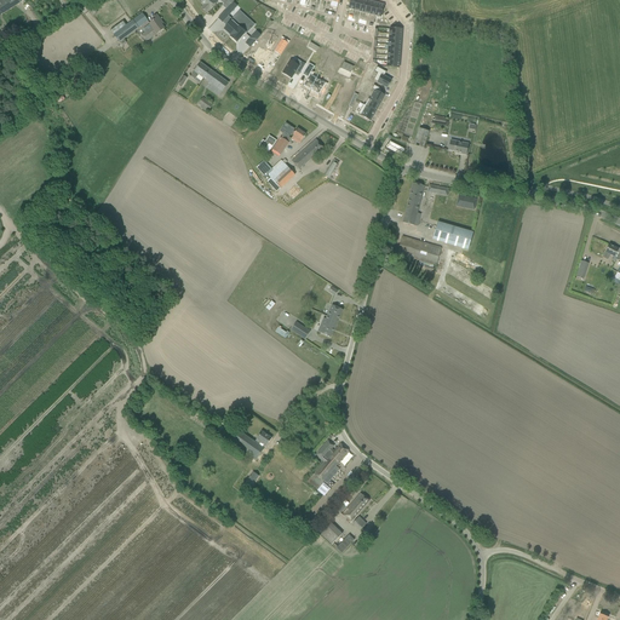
[(0,0),(0,11),(1,15),(21,3),(18,0),(5,0),(3,3),(0,0)]
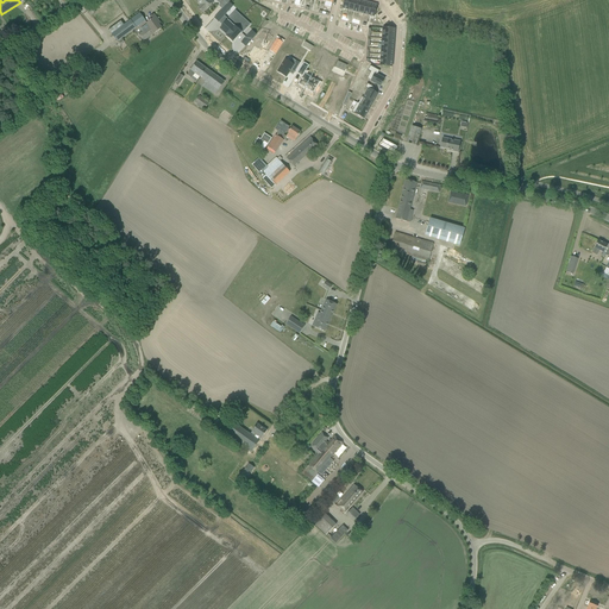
[(198,8),(203,13),(207,8),(207,10),(213,1),(211,0),(195,0),(201,5),(198,8)]
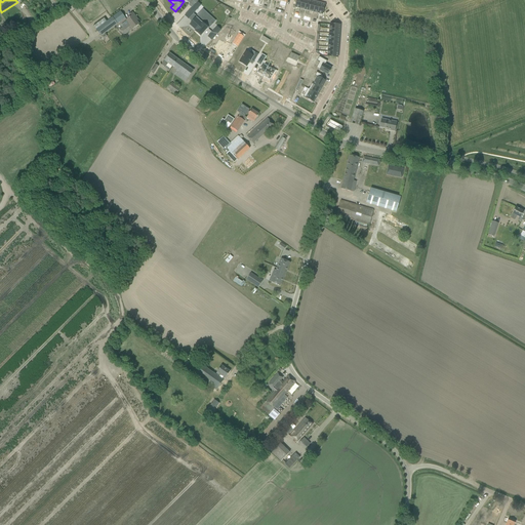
[(192,8),(189,11),(192,14),(193,13),(197,9),(194,6),(192,8)]
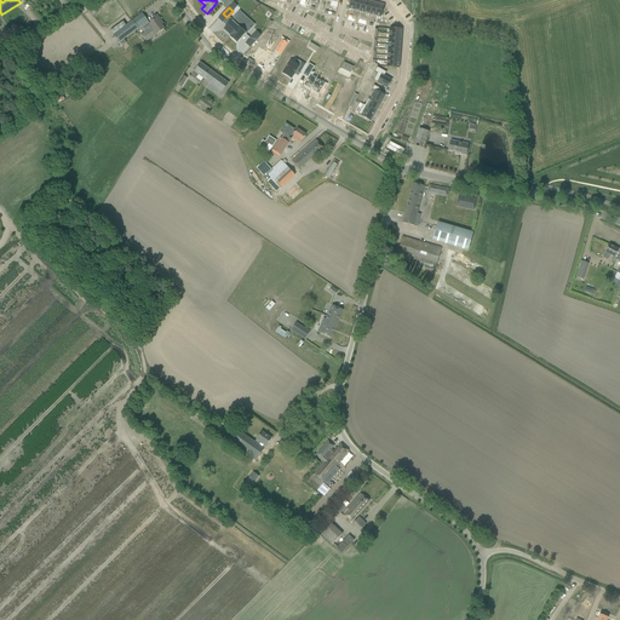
[(114,35),(118,40),(119,42),(148,21),(142,15),(114,35)]
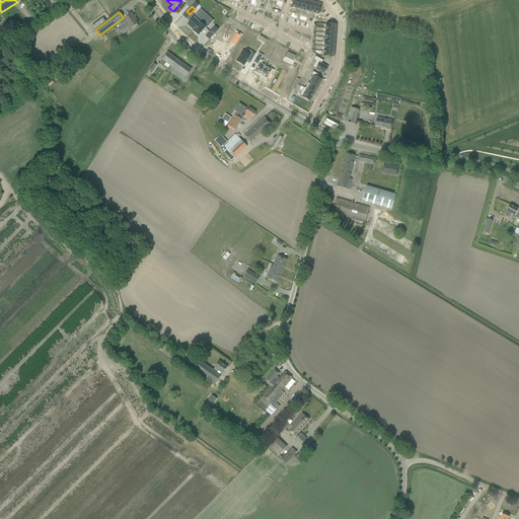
[(118,29),(122,35),(131,28),(132,28),(138,24),(135,21),(137,20),(131,12),(127,15),(129,17),(125,20),(127,23),(118,29)]
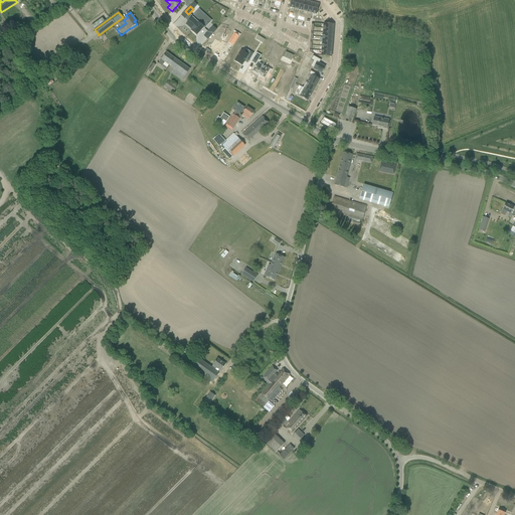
[(188,22),(186,25),(191,30),(205,15),(202,12),(195,19),(192,17),(188,22)]
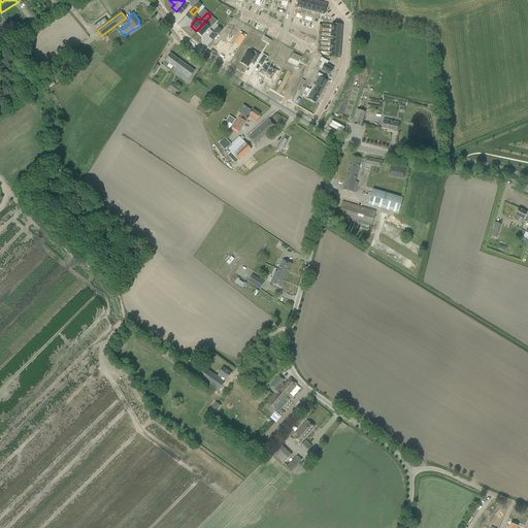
[(210,15),(196,31),(202,36),(208,29),(209,28),(206,26),(213,19),(210,15)]
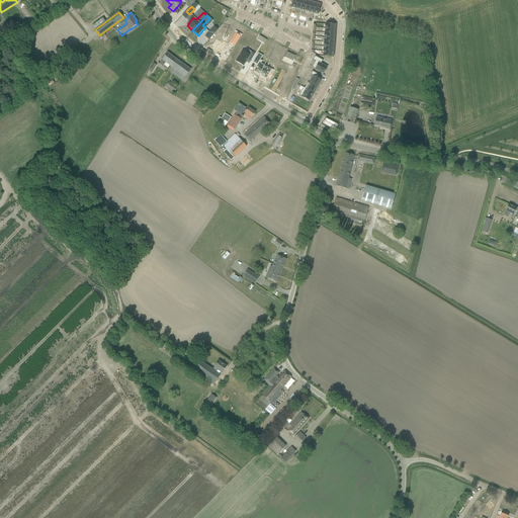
[(214,26),(209,32),(212,35),(218,29),(214,26)]
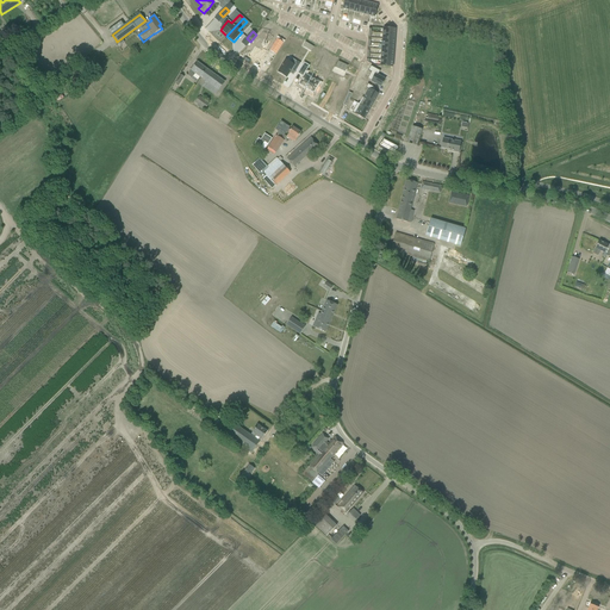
[(278,39),(269,51),(275,55),(284,43),(278,39)]
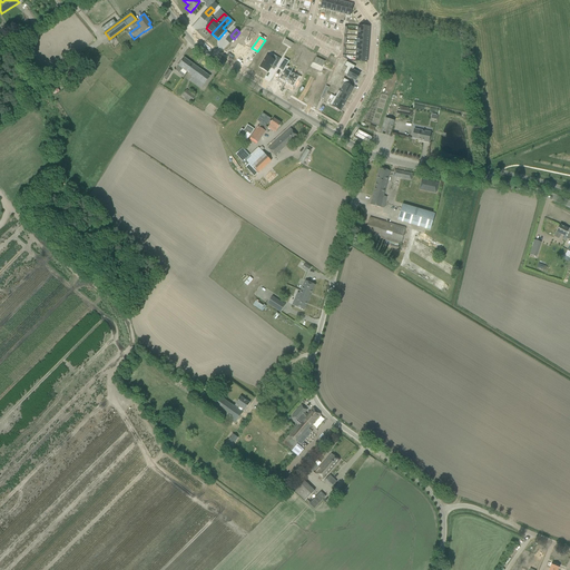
[(238,43),(233,51),(241,56),(246,59),(251,51),(245,48),(238,43)]
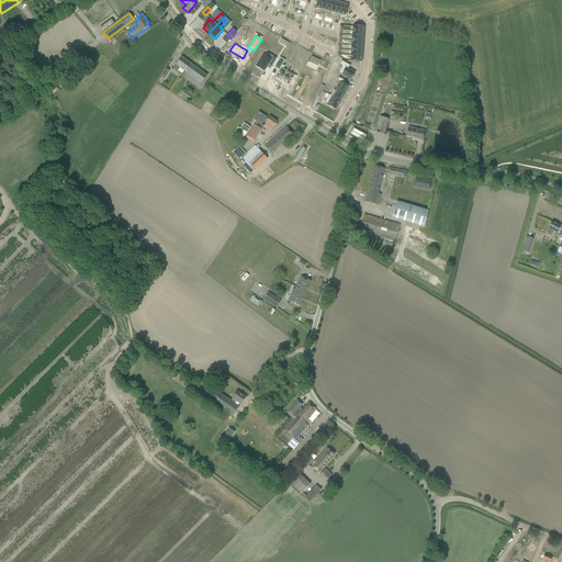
[(262,55),(256,66),(263,71),(267,67),(270,69),(277,59),(270,55),(268,58),(262,55)]
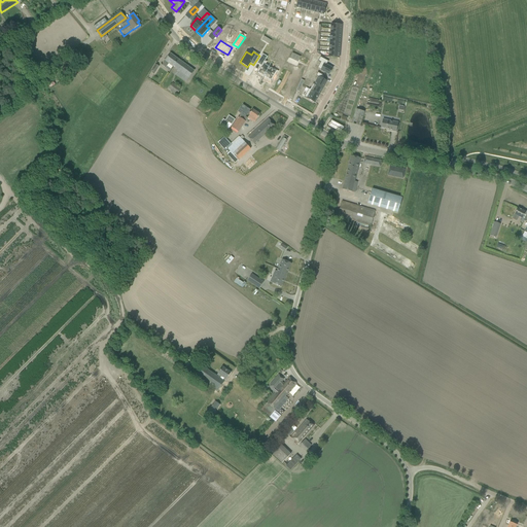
[(169,64),(178,71),(176,74),(186,81),(195,71),(170,54),(162,65),(166,68),(169,64)]
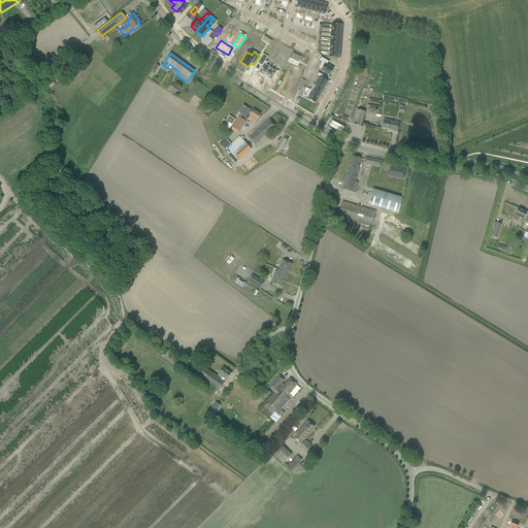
[(321,62),(318,68),(321,70),(329,75),(333,68),(327,65),(329,61),(323,58),(321,62)]
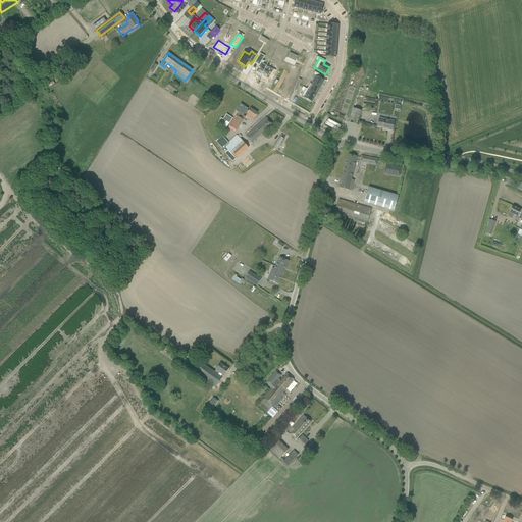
[(149,71),(153,73),(157,66),(153,63),(149,71)]
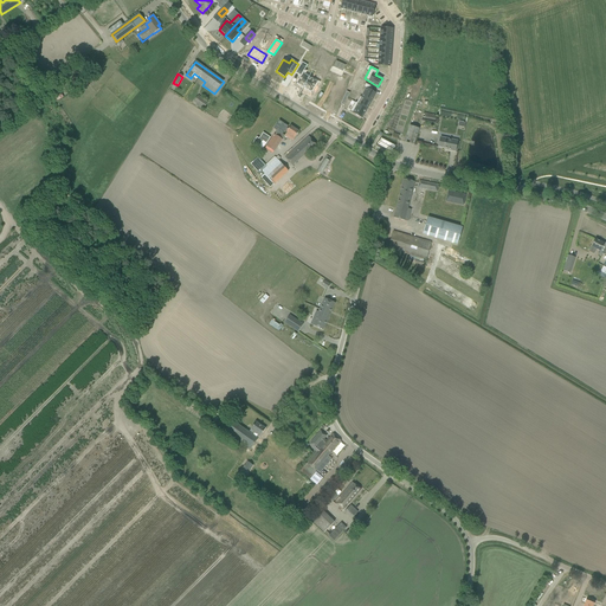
[(302,73),(296,83),(302,85),(301,86),(304,88),(310,90),(315,82),(302,73)]
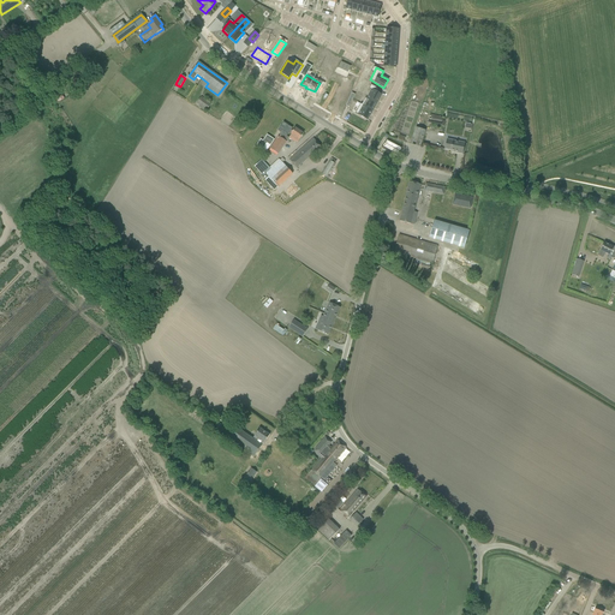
[(371,90),(366,99),(376,105),(382,95),(377,93),(378,89),(378,90),(380,89),(370,84),(370,85),(371,85),(369,89),(371,90)]
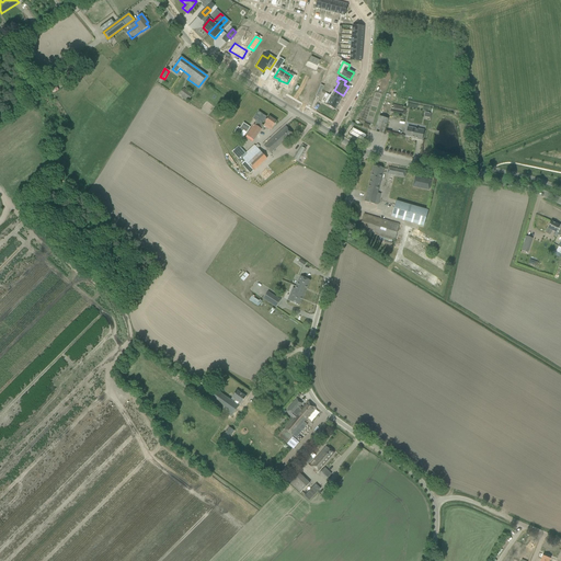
[(183,89),(179,94),(189,101),(193,95),(183,89)]
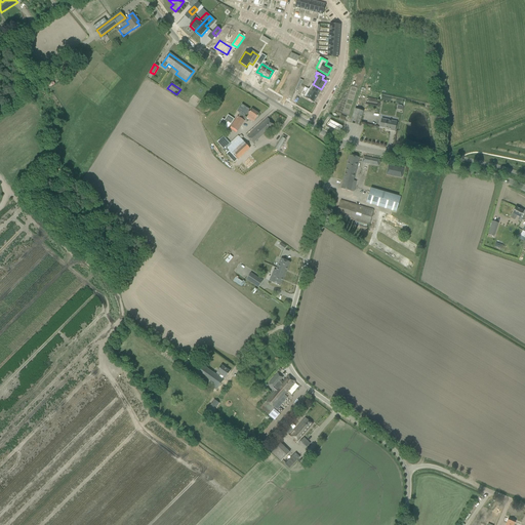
[(312,84),(309,89),(318,94),(321,89),(313,84),(312,84)]
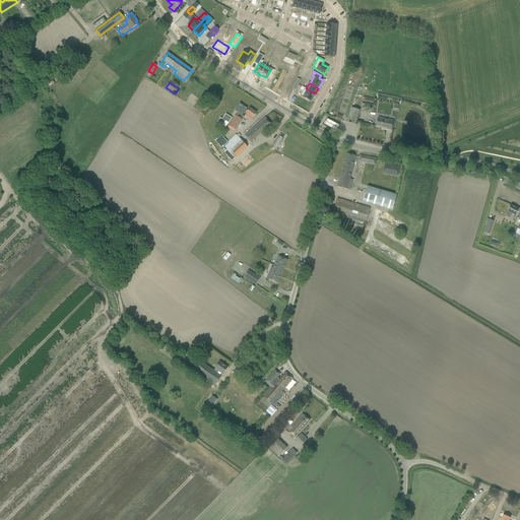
[(305,87),(301,95),(306,99),(305,99),(308,101),(308,100),(311,102),(315,93),(306,88),(305,87)]
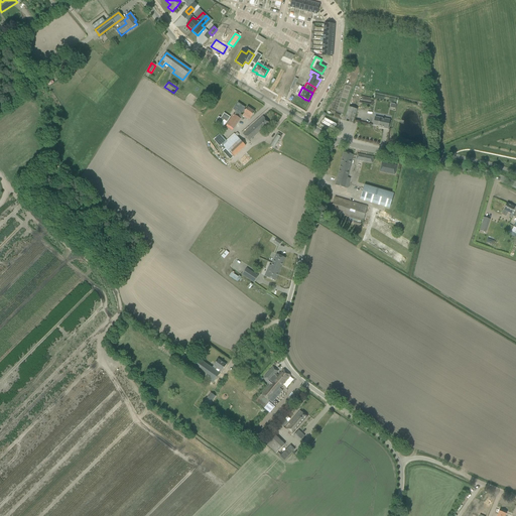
[(244,113),(243,115),(246,118),(249,120),(254,112),(247,107),(245,111),(244,110),(245,108),(238,103),(235,106),(239,109),(237,112),(241,114),(243,111),(244,112),(244,113)]
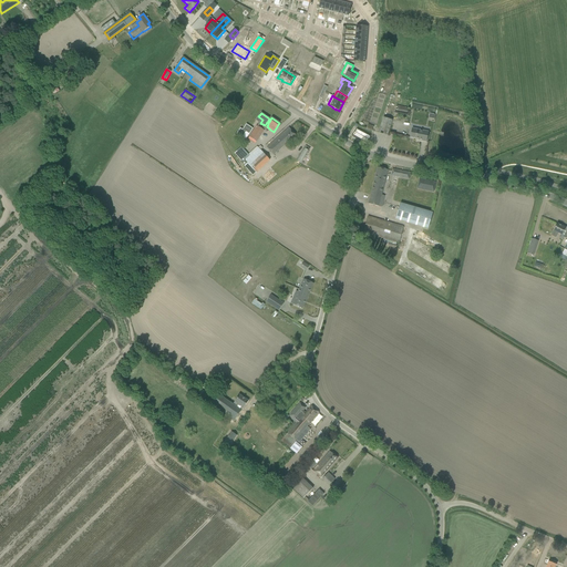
[(379,133),(388,135),(389,131),(392,121),(383,117),(380,127),(379,133)]
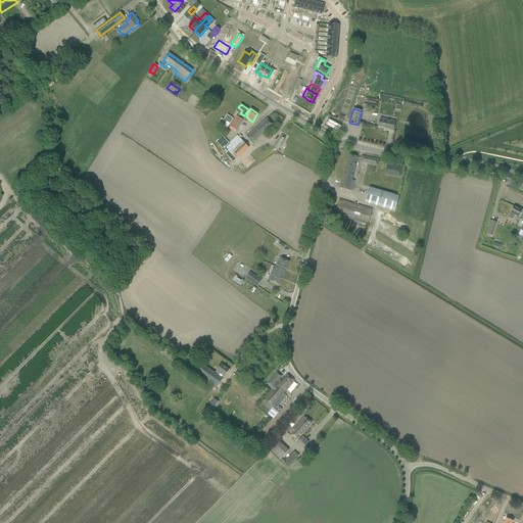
[(229,128),(235,132),(245,116),(244,115),(240,113),(239,112),(229,128)]
